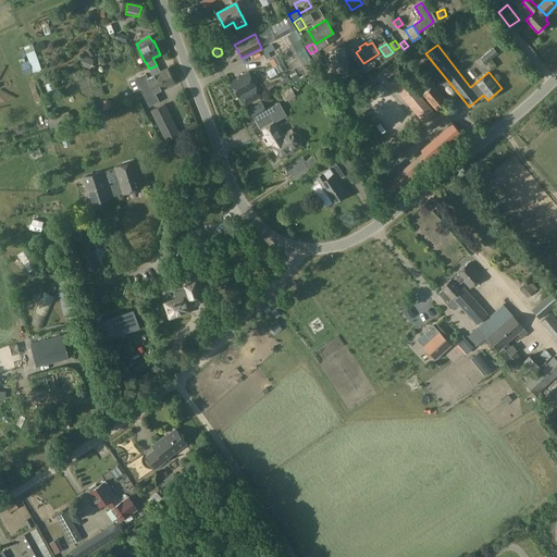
[(484,65),(498,54),(493,48),(480,59),(484,65)]
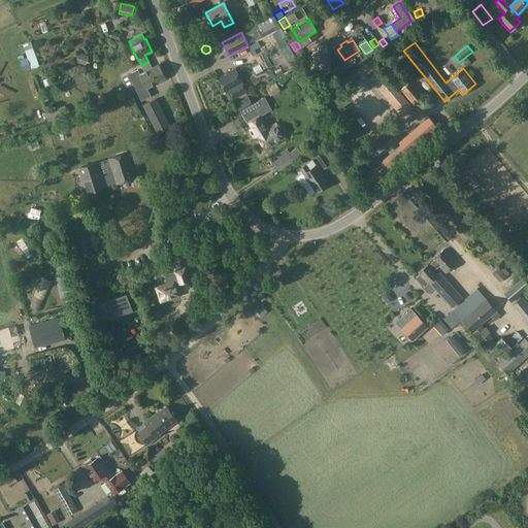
[(335,47),(331,50),(338,61),(342,58),(338,52),(337,50),(335,47)]
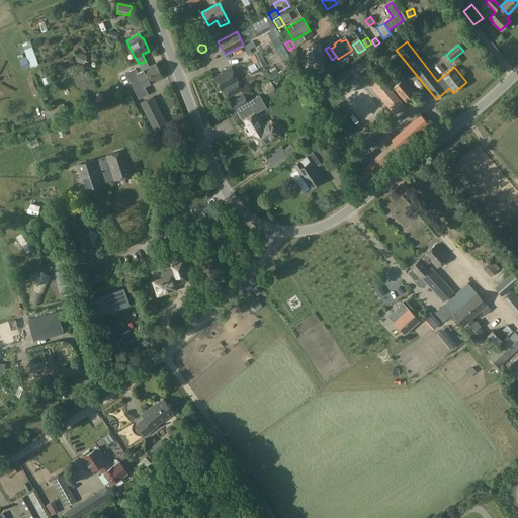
[(77,52),(74,61),(83,64),(86,55),(77,52)]
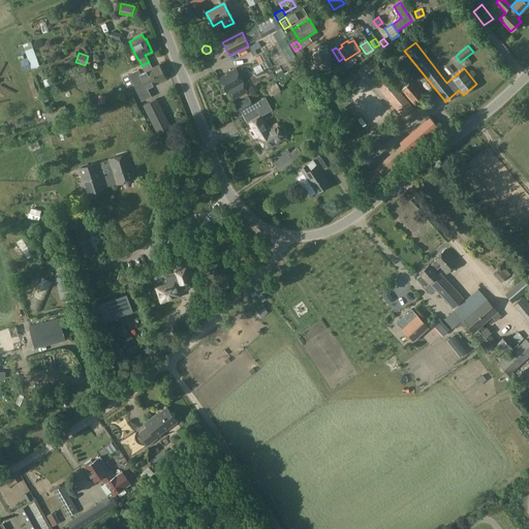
[(330,54),(324,54),(314,54),(315,69),(330,68),(330,54)]
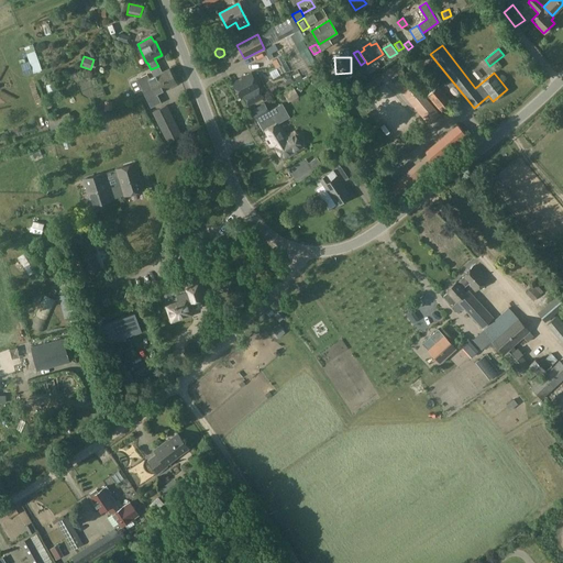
[(375,62),(366,68),(367,69),(370,74),(378,68),(377,66),(375,63),(375,62)]
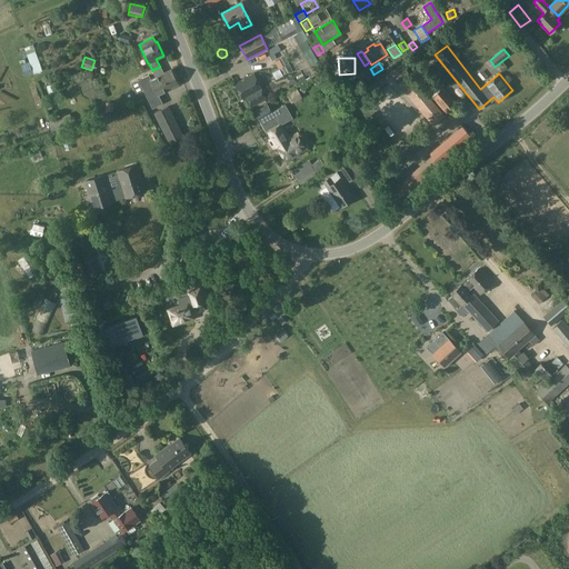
[(148,75),(138,80),(142,90),(152,109),(162,103),(158,95),(178,85),(170,70),(163,73),(160,67),(152,70),(156,78),(151,80),(148,75)]
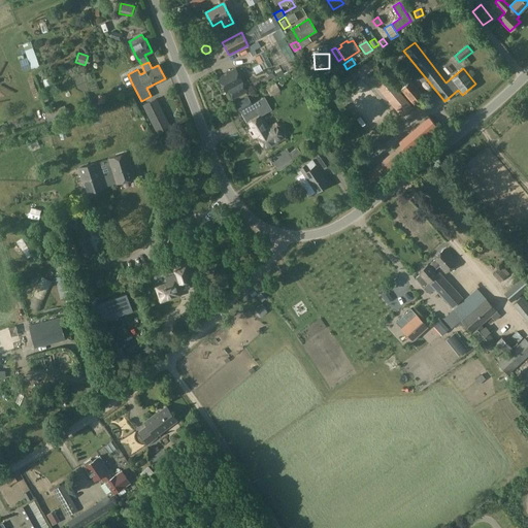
[(267,66),(260,70),(264,77),(271,73),(267,66)]
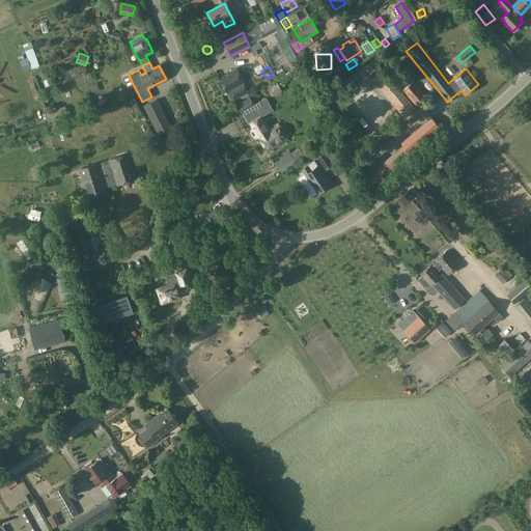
[(236,68),(219,78),(227,92),(230,91),(234,100),(248,92),(244,84),(236,68)]
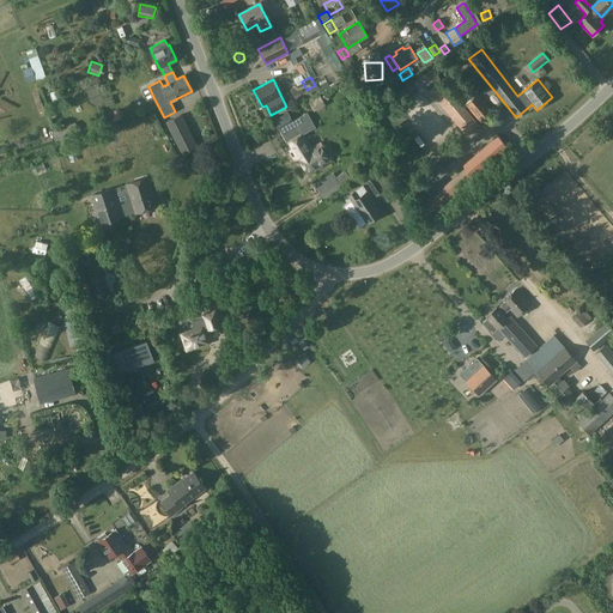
[(428,91),(466,135),(479,125),(442,80),(428,91)]
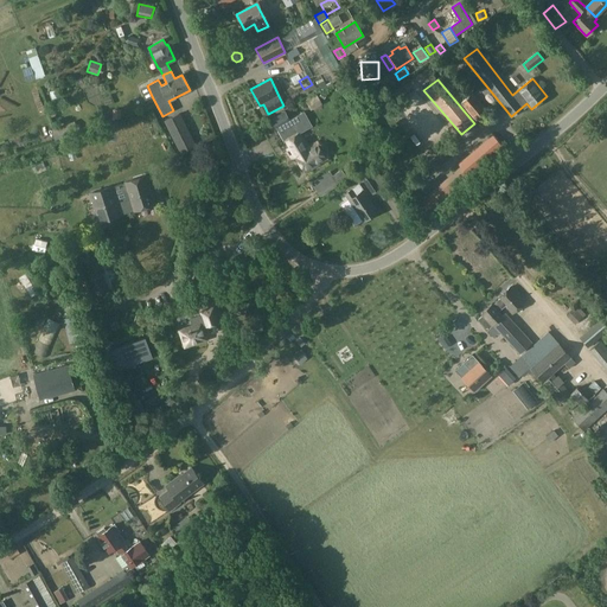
[(58,87),(49,90),(53,103),(63,100),(58,87)]
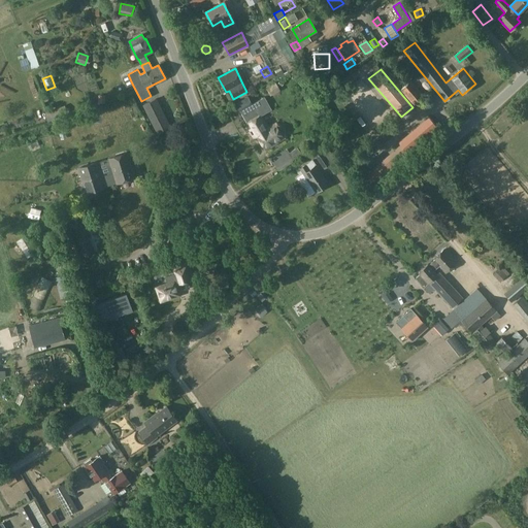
[(269,85),(265,87),(266,90),(270,96),(279,91),(274,81),(269,85)]
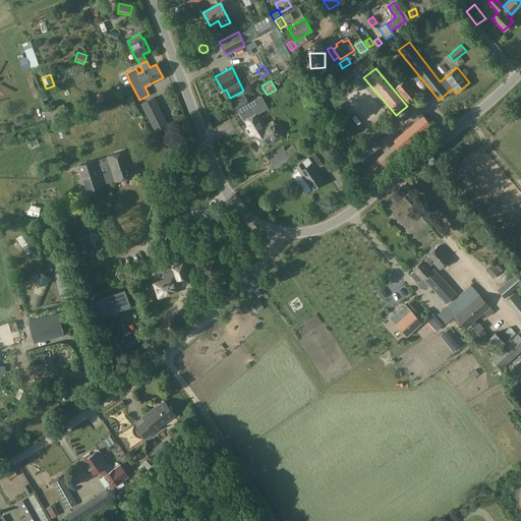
[(405,80),(396,89),(408,105),(418,96),(405,80)]
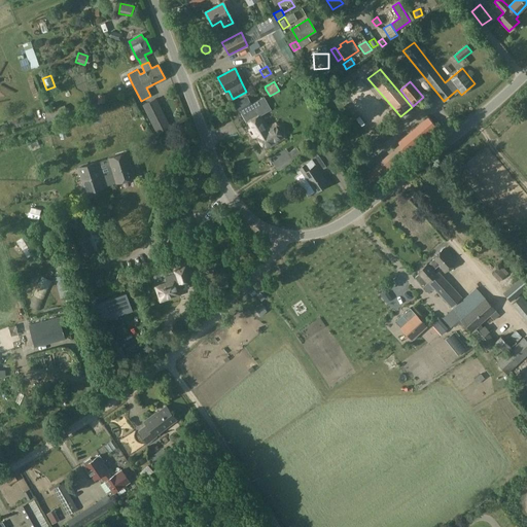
[(170,127),(155,98),(142,105),(156,133),(170,127)]
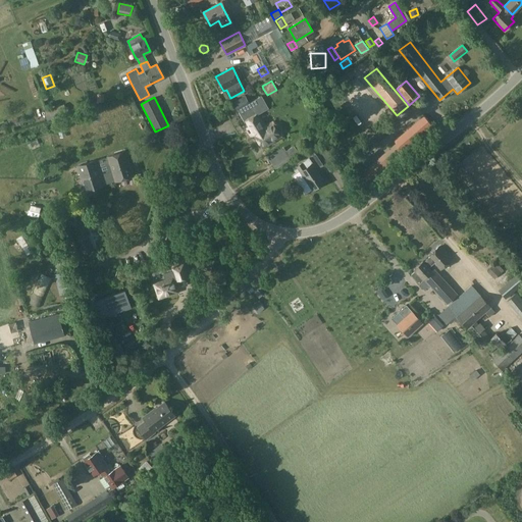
[(263,128),(256,115),(268,109),(263,100),(256,104),(255,100),(249,103),(246,97),(233,103),(245,122),(246,121),(262,148),(279,138),(271,123),(263,128)]
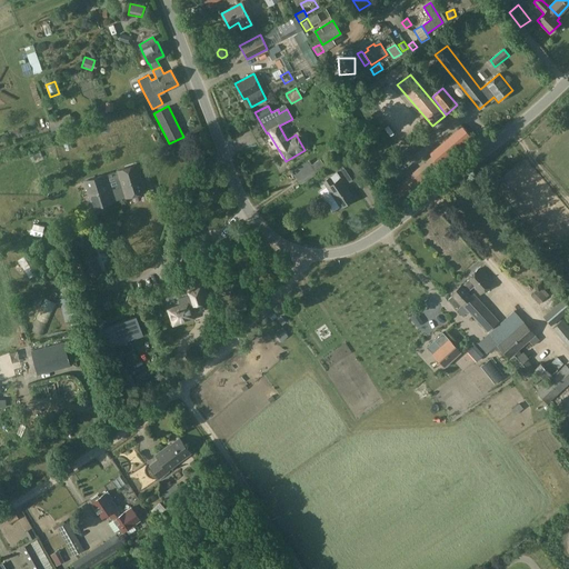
[(59,118),(48,121),(51,132),(62,128),(59,118)]
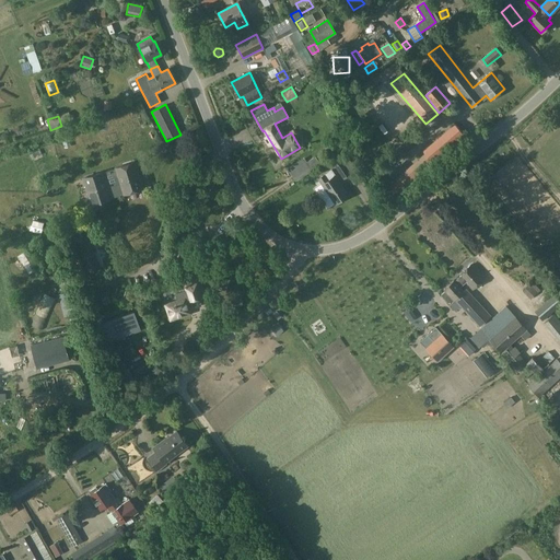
[(465,139),(453,126),(422,152),(424,154),(433,166),(465,139)]
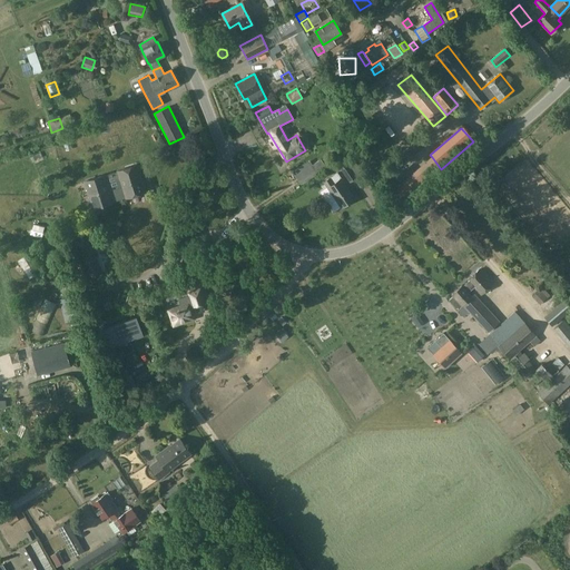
[(304,151),(282,165),(286,172),(308,158),(304,151)]
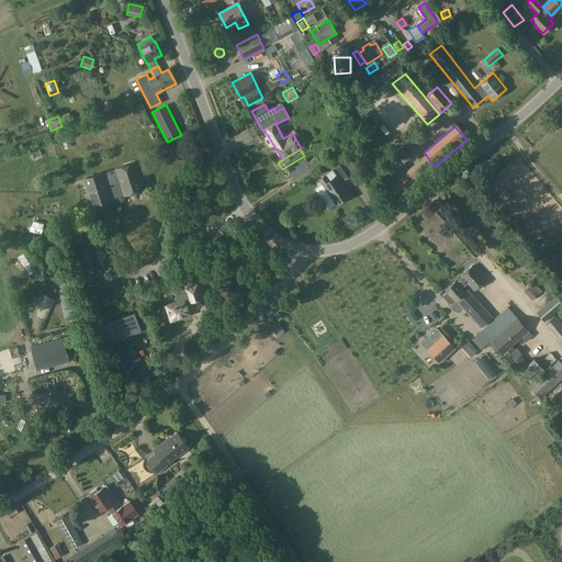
[(316,157),(307,163),(308,165),(313,171),(322,166),(316,157)]
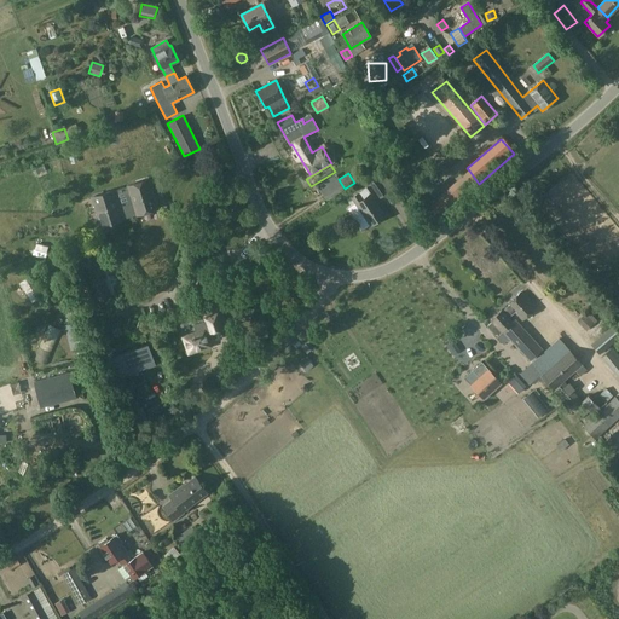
[(388,194),(377,177),(376,175),(369,180),(380,198),(388,194)]
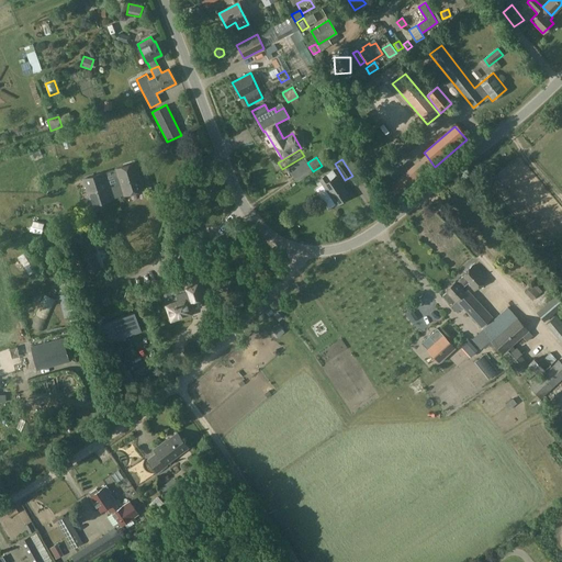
[(116,170),(110,172),(116,194),(123,193),(124,195),(143,189),(135,163),(116,168),(116,170)]
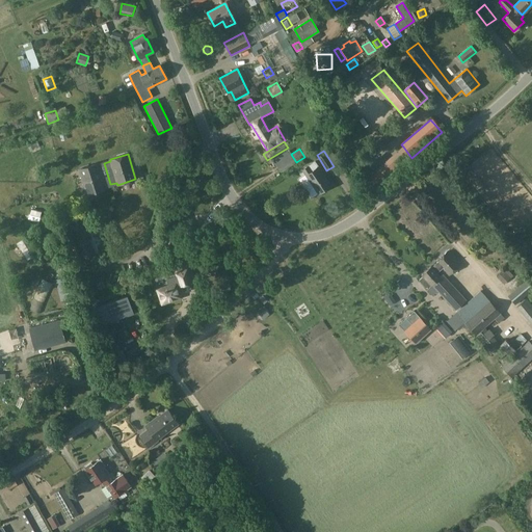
[(281,173),(296,162),(292,156),(276,166),(281,173)]
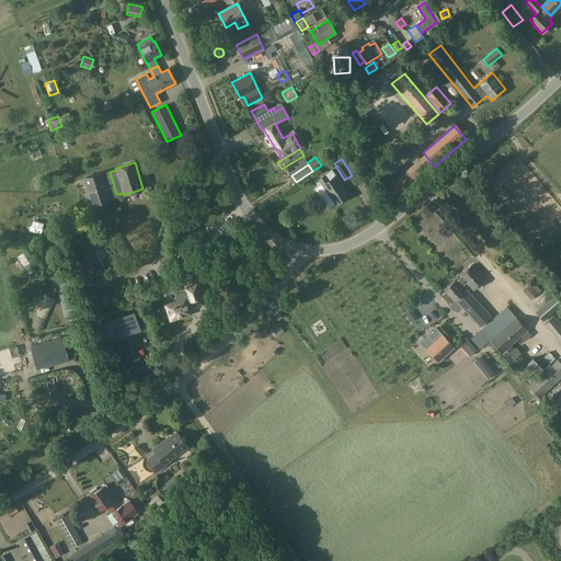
[(348,196),(332,170),(319,179),(335,205),(348,196)]
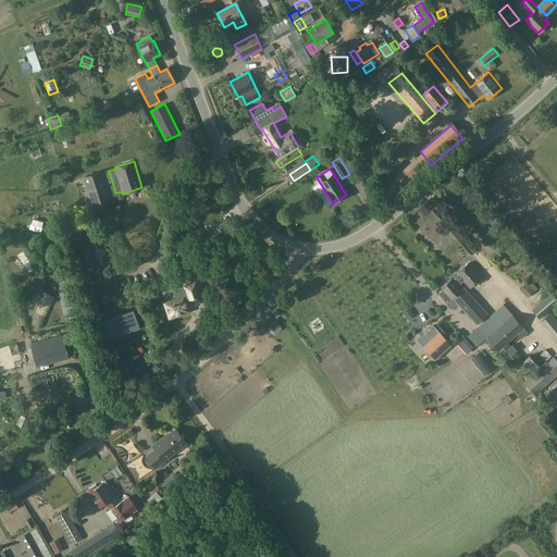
[(101,171),(83,177),(90,203),(110,198),(109,195),(115,193),(109,171),(102,173),(101,171)]
